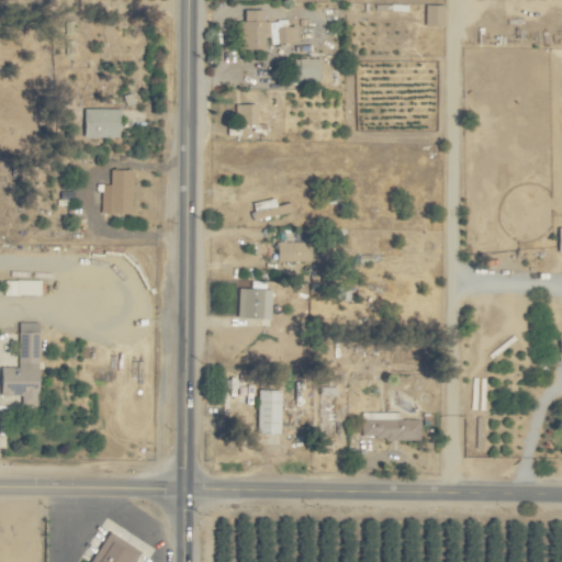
[(426,26),(446,26),(446,6),(426,6),(426,26)]
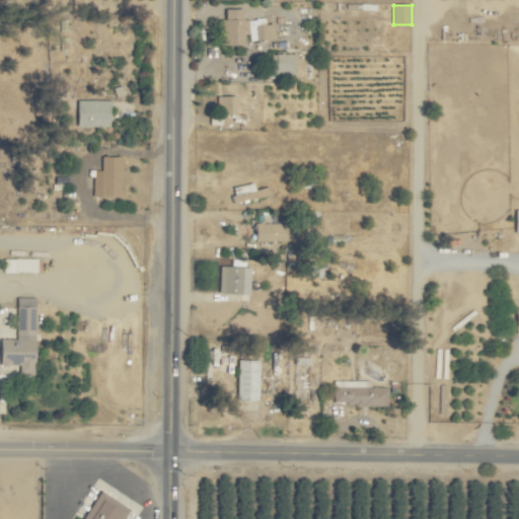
[(222,46),(247,46),(247,41),(275,41),(275,24),(266,24),(266,19),(243,19),(243,9),(226,10),(226,20),(221,20),(222,46)]
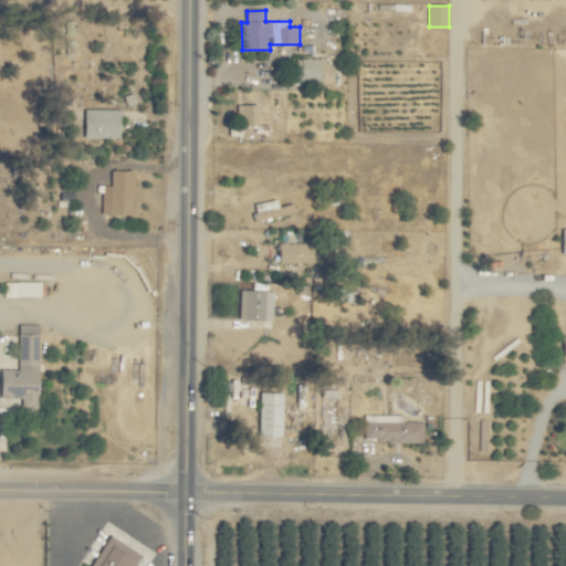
[(259,105),(238,105),(238,126),(260,126),(259,105)]
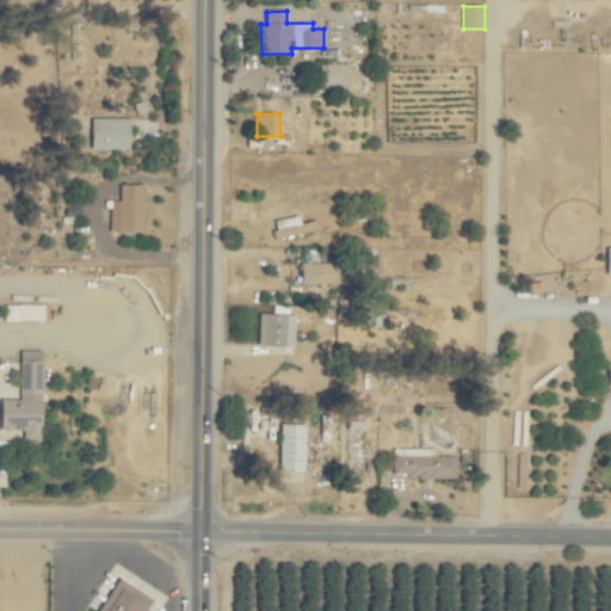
[(92,149),(130,150),(131,119),(92,118),(92,149)]
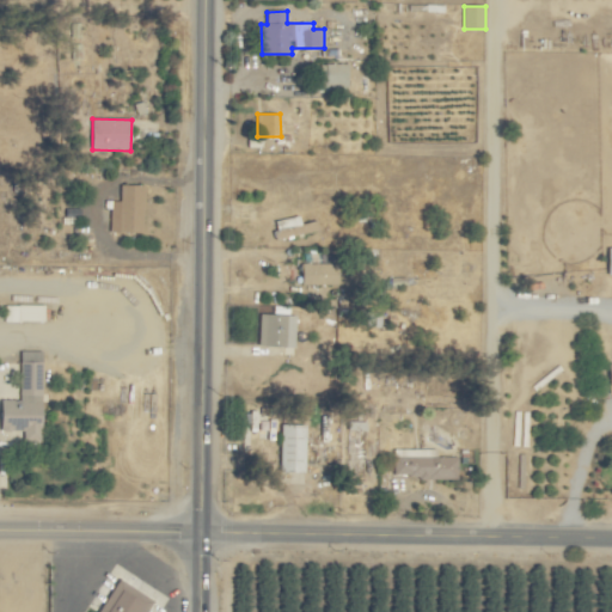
[(109,232),(144,233),(145,185),(121,185),(121,201),(109,201),(109,232)]
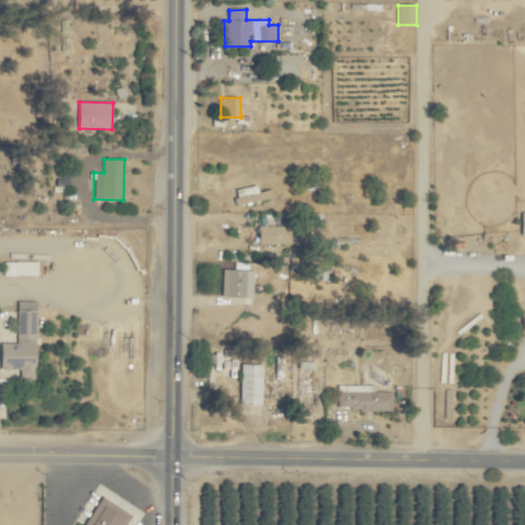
[(290,245),(290,227),(258,227),(259,245),(290,245)]
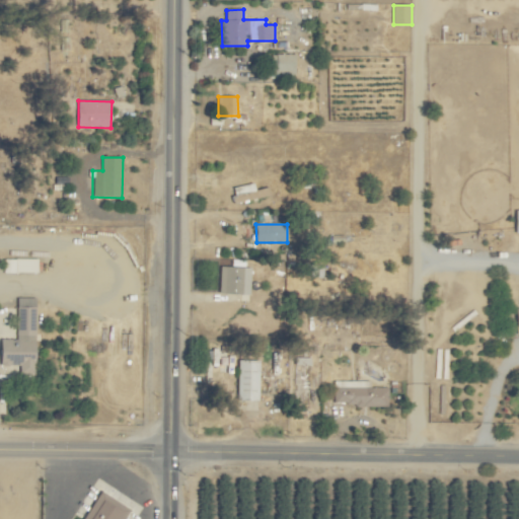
[(38,258),(3,260),(3,274),(39,274),(38,258)]
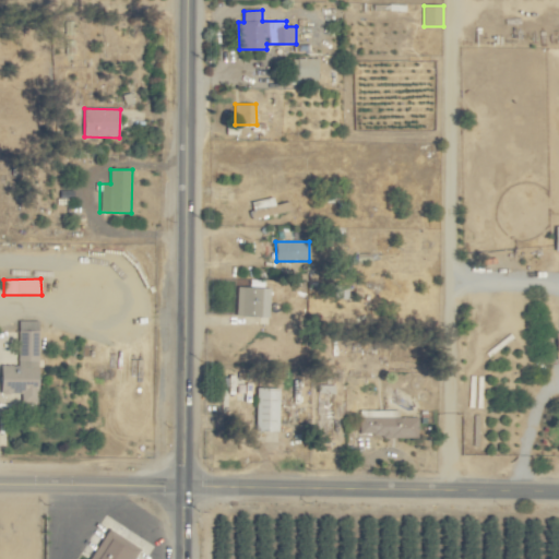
[(349,287),(330,285),(329,298),(348,299),(349,287)]
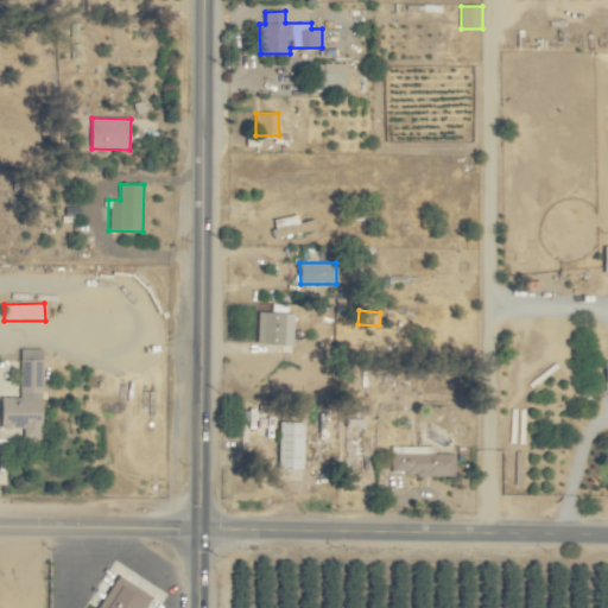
[(293,346),(295,314),(259,312),(258,344),(293,346)]
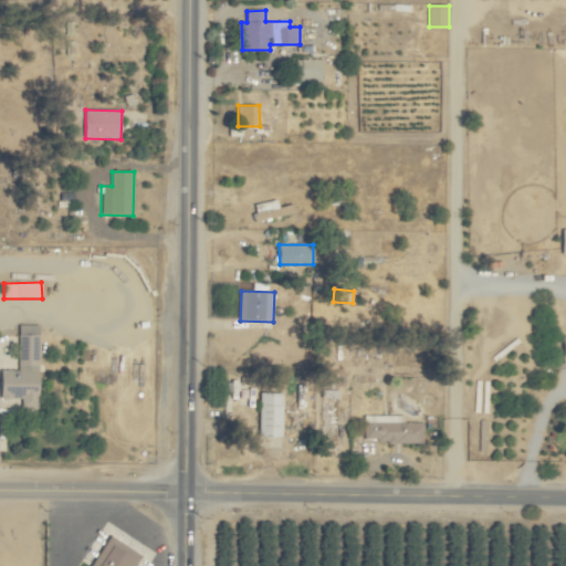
[(1,397),(22,398),(22,407),(39,407),(40,326),(19,326),(19,370),(2,370),(1,397)]
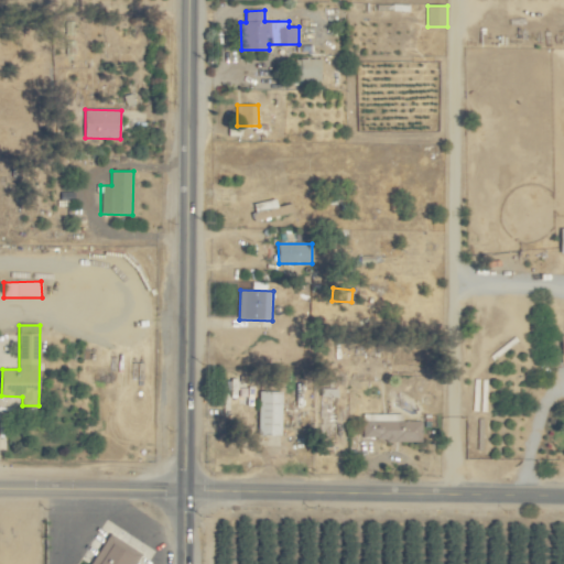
[(282,392),(260,392),(259,435),(282,435),(282,392)]
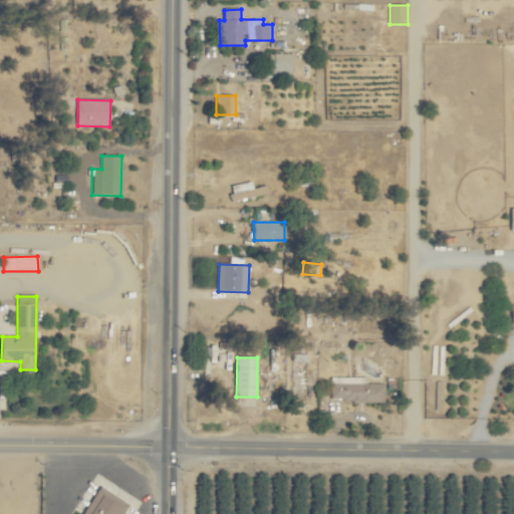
[(367,377),(331,377),(331,402),(384,403),(384,384),(367,384),(367,377)]
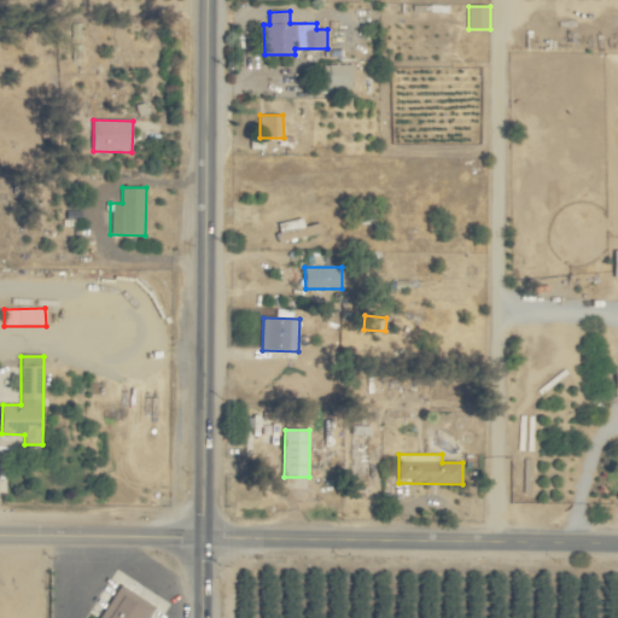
[(145,617),(153,605),(120,586),(101,616),(104,617),(145,617)]
